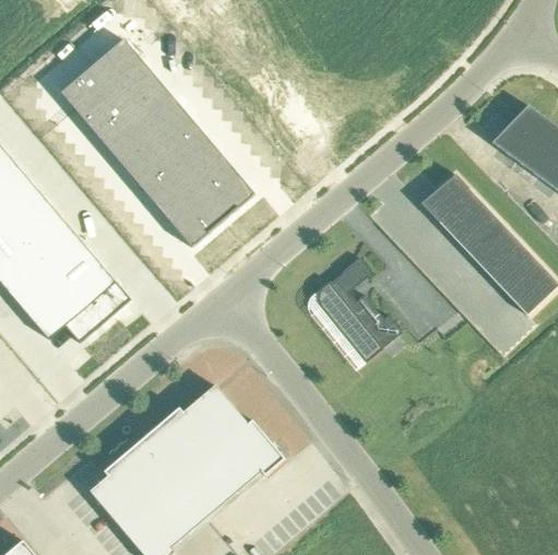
[(123,38),(60,92),(191,247),(254,192),(123,38)]
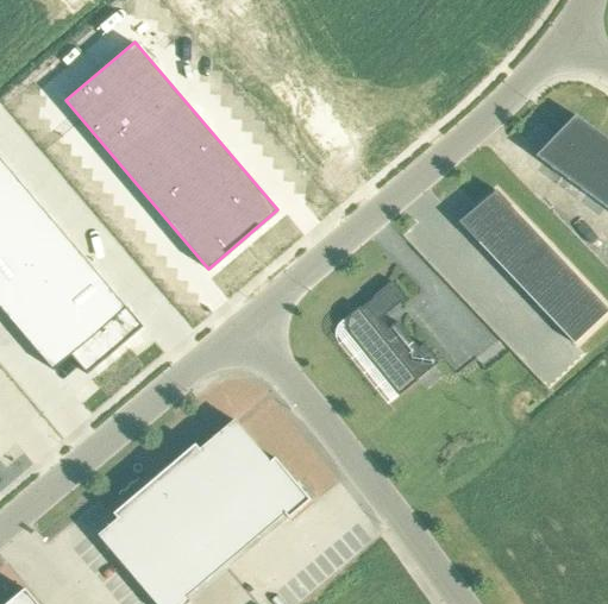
[(607,137),(575,113),(534,155),(607,208),(607,137)]
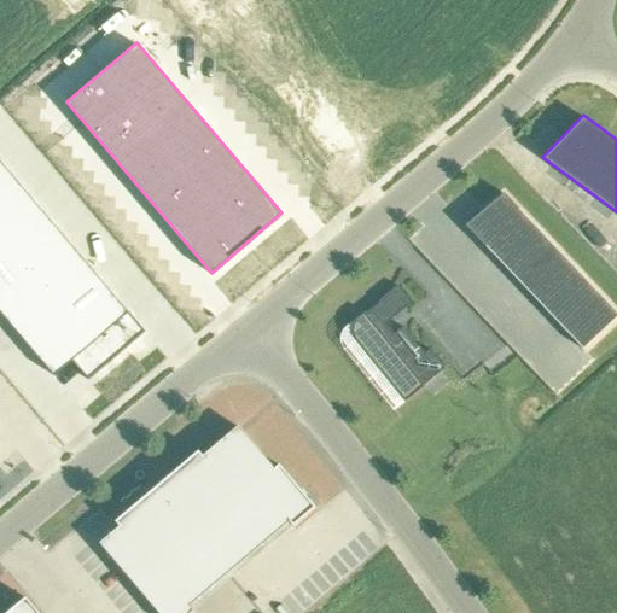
[(0,310),(53,374),(71,358),(87,378),(144,330),(128,309),(127,310),(0,159),(0,310)]
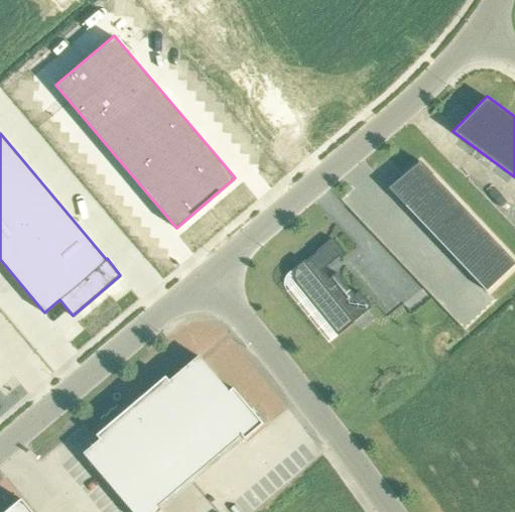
[(514,261),(514,260),(420,159),(388,186),(486,290),(514,261)]
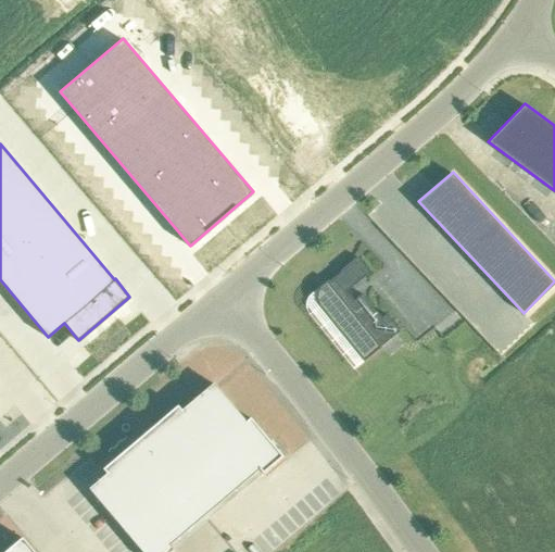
[(369,271),(356,254),(339,268),(342,273),(330,283),(327,278),(320,284),(318,287),(316,291),(315,296),(316,300),(364,360),(381,346),(379,342),(394,330),(396,333),(400,329),(386,312),(381,315),(362,291),(353,299),(347,290),(369,271)]
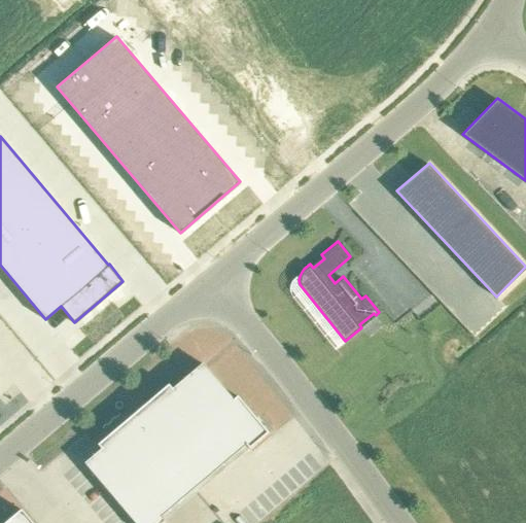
[(101,448),(84,461),(136,522),(159,522),(164,519),(161,515),(246,443),(249,447),(269,431),(238,394),(234,398),(203,361),(172,387),(169,383),(98,444),(101,448)]
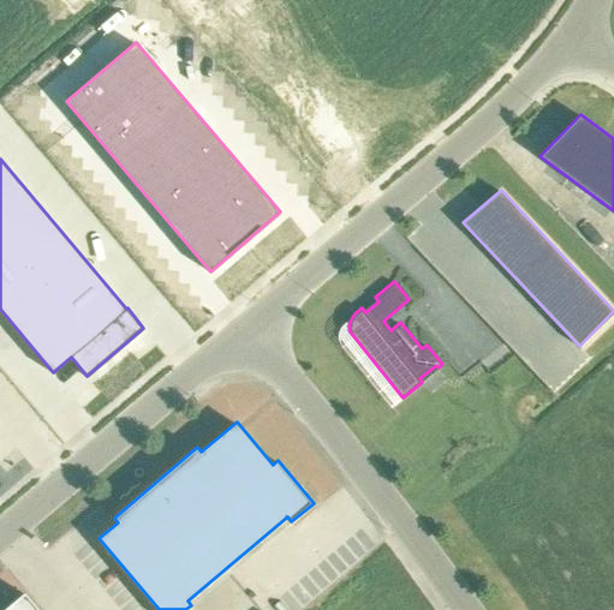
[(40,609),(25,592),(3,609),(40,609)]
